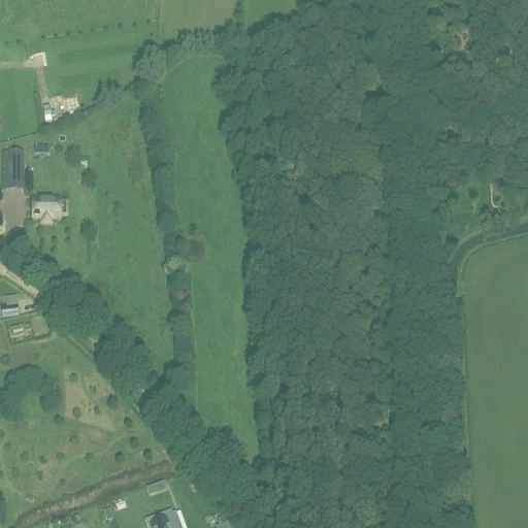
[(18,177),(18,165),(23,165),(23,153),(3,153),(3,186),(9,186),(9,177),(18,177)]
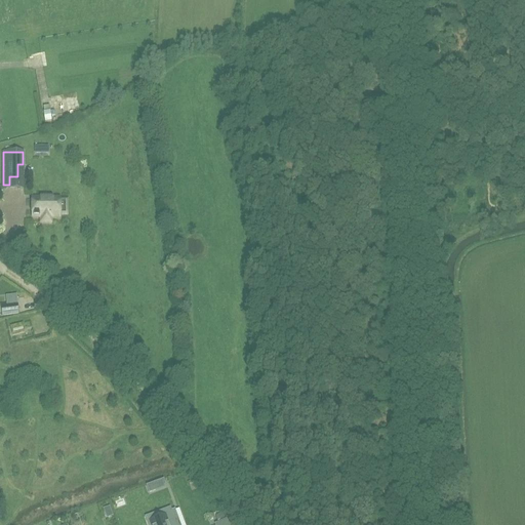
[(32,199),(32,218),(41,217),(41,223),(51,223),(51,217),(61,217),(59,198),(32,199)]
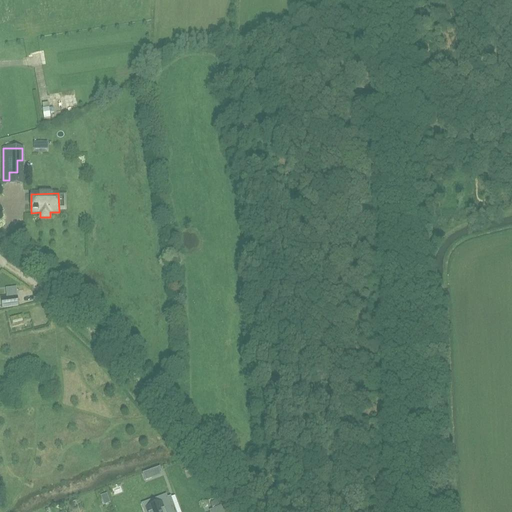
[(6,289),(7,297),(17,296),(16,288),(6,289)]
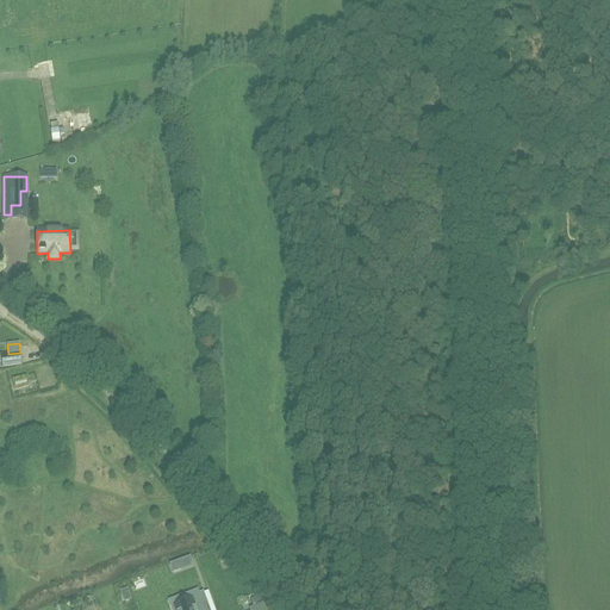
[(192,564),(190,556),(169,565),(170,565),(178,562),(180,568),(191,565),(192,564)]
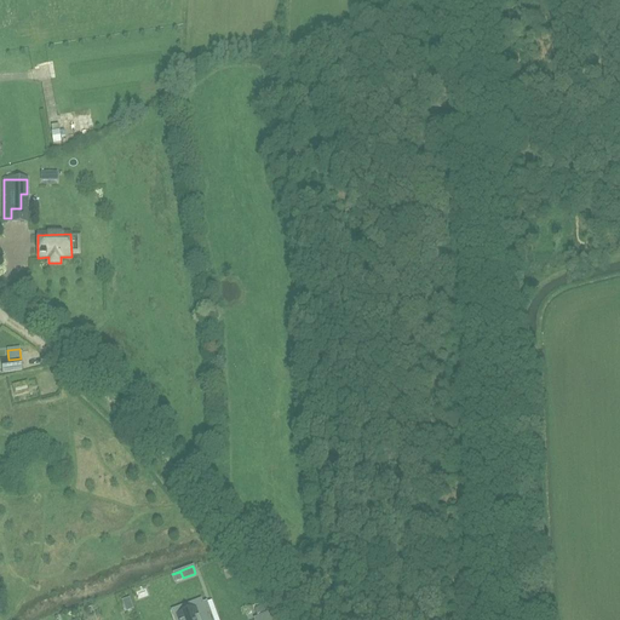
[(212,619),(206,602),(194,607),(195,609),(176,616),(177,619),(212,619)]
